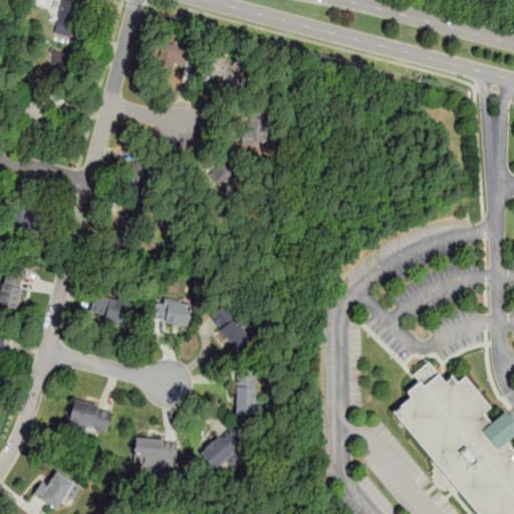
[(49,0),(32,0),(32,3),(47,8),(49,0)]
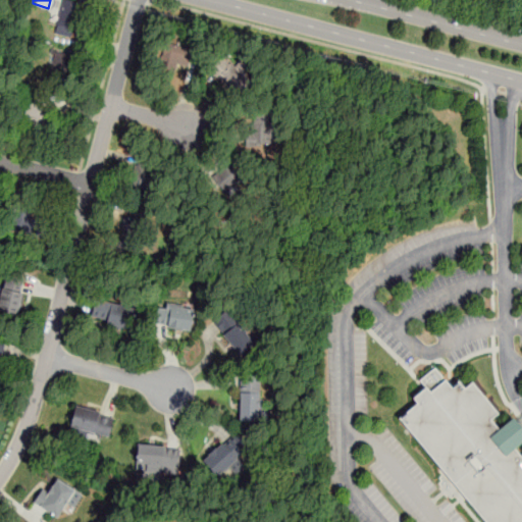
[(72,38),(75,28),(83,30),(89,4),(71,0),(62,0),(55,34),(72,38)]
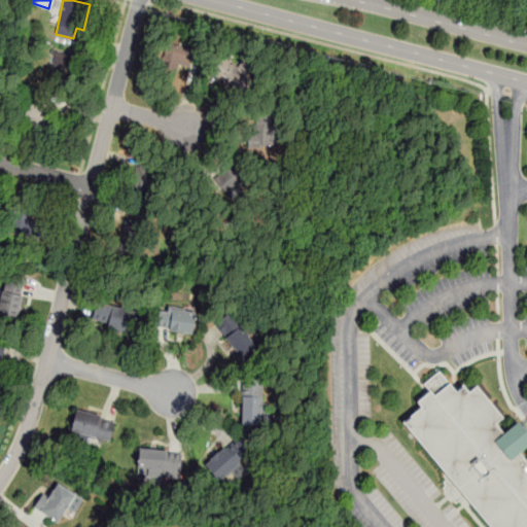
[(198,47),(168,40),(159,76),(189,83),(198,47)]
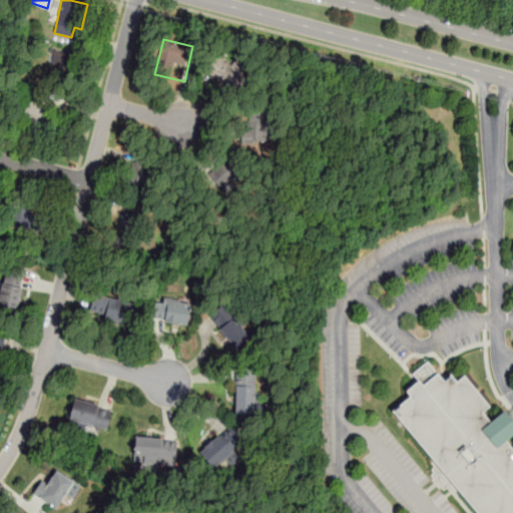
[(48,83),(71,83),(71,52),(48,52),(48,83)]
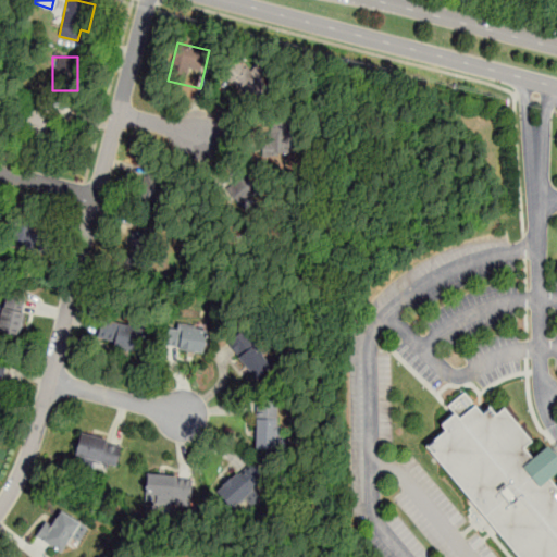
[(240,60),(225,75),(258,102),(273,87),(262,78),(269,70),(259,63),(251,71),(240,60)]
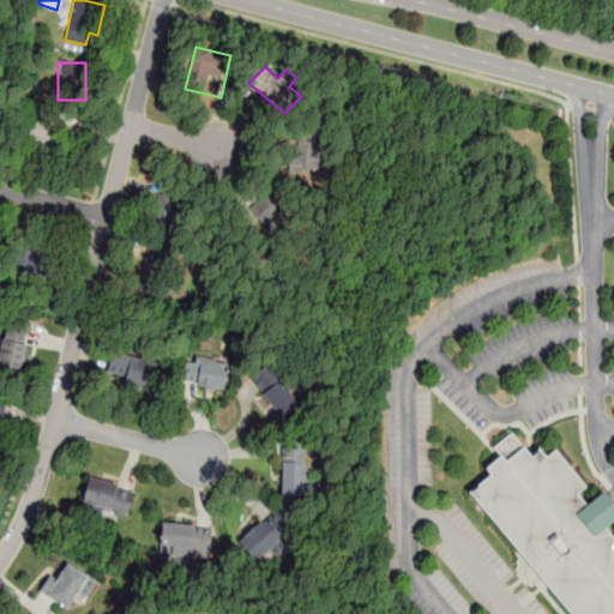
[(38,154),(65,158),(71,127),(44,122),(38,154)]
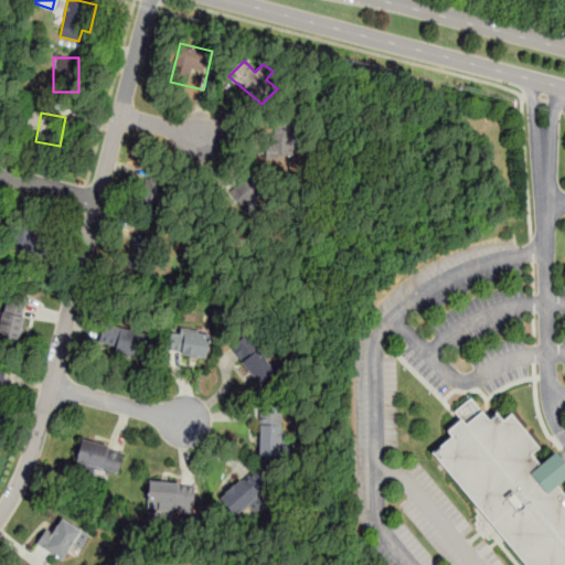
[(269,158),(305,158),(306,128),(268,126),(269,158)]
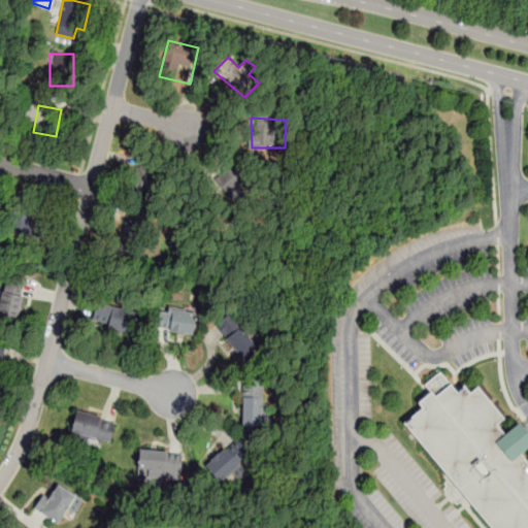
[(127,189),(153,196),(162,163),(137,155),(127,189)]
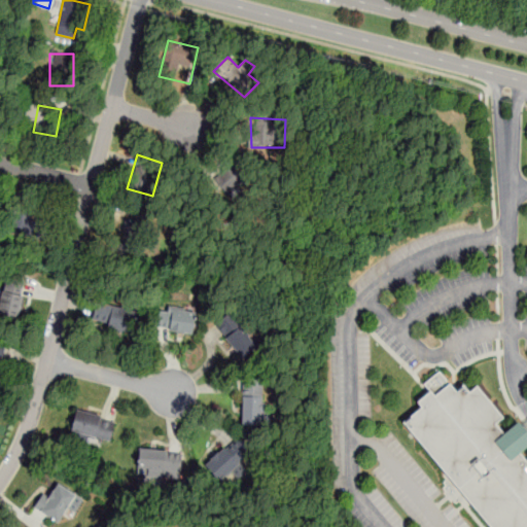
[(219,178),(233,199),(244,190),(241,186),(248,179),(236,164),(219,178)]
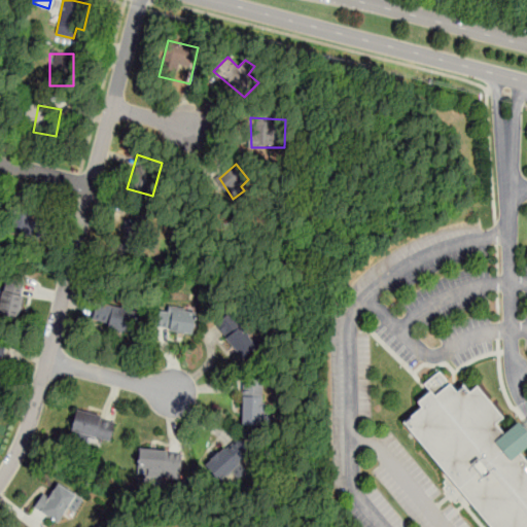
[(35,213),(12,213),(12,237),(35,237),(35,213)]
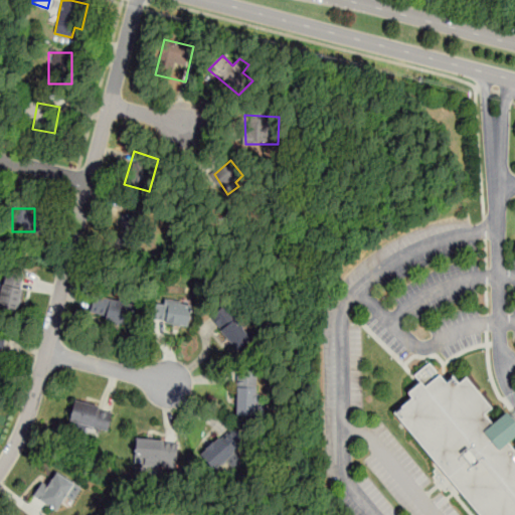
[(117,242),(141,248),(149,220),(124,213),(117,242)]
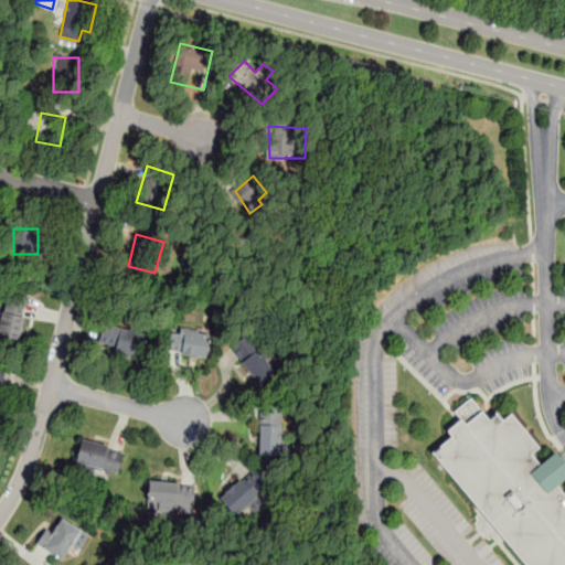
[(0,339),(22,339),(22,301),(0,301),(0,339)]
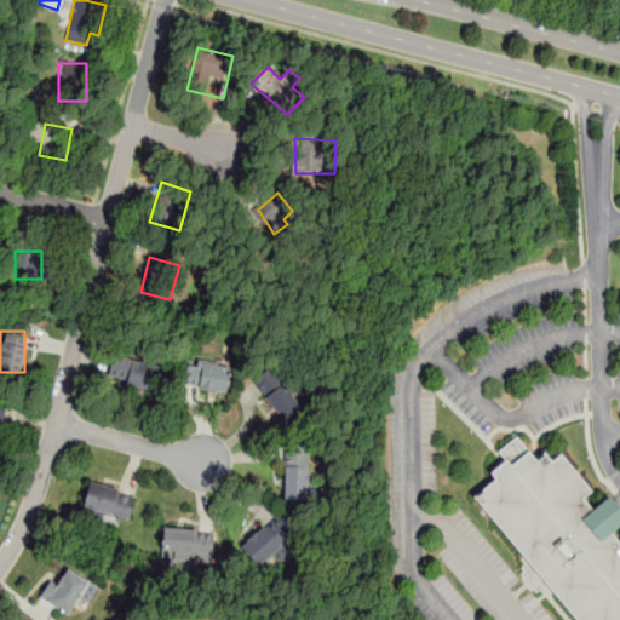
[(154,391),(160,367),(115,355),(109,379),(154,391)]
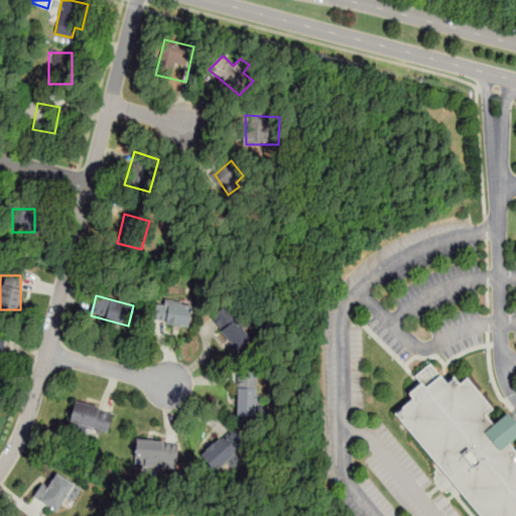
[(151,320),(187,331),(194,308),(156,299),(151,320)]
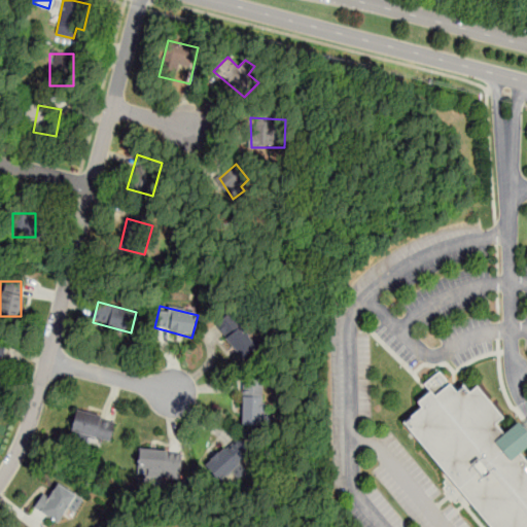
[(244,359),(259,345),(230,311),(214,325),(244,359)]
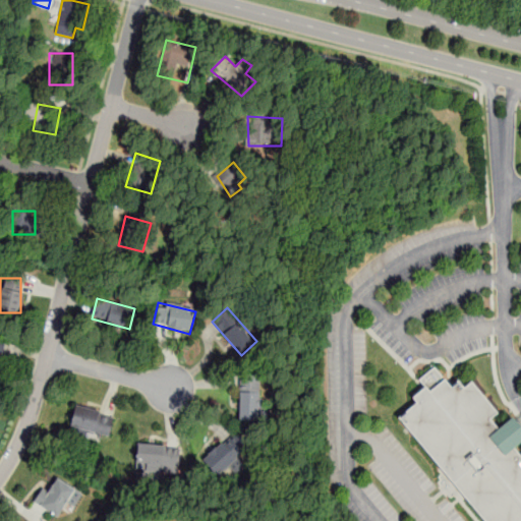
[(399,418),(482,520),(520,520),(520,454),(516,449),(520,442),(520,427),(514,418),(511,418),(498,428),(491,420),(497,412),(472,382),(466,387),(457,381),(450,386),(438,370),(433,367),(419,380),(424,386),(413,395),(412,406),(401,415),(399,418)]
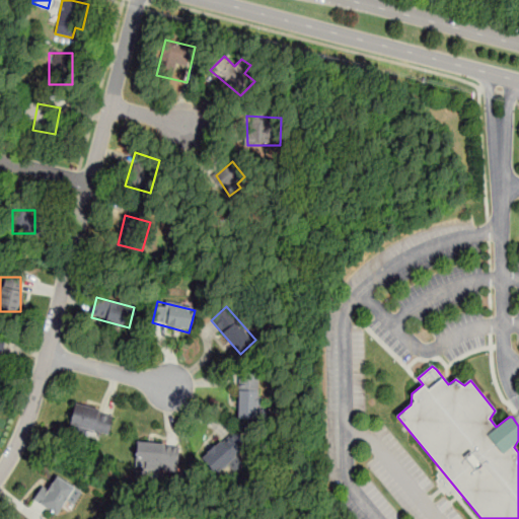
[(238,419),(260,419),(260,377),(238,377),(238,419)]
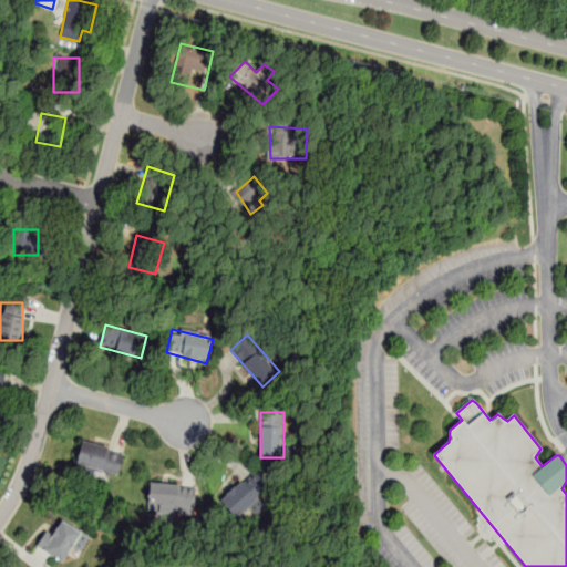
[(75,464),(117,477),(125,454),(83,441),(75,464)]
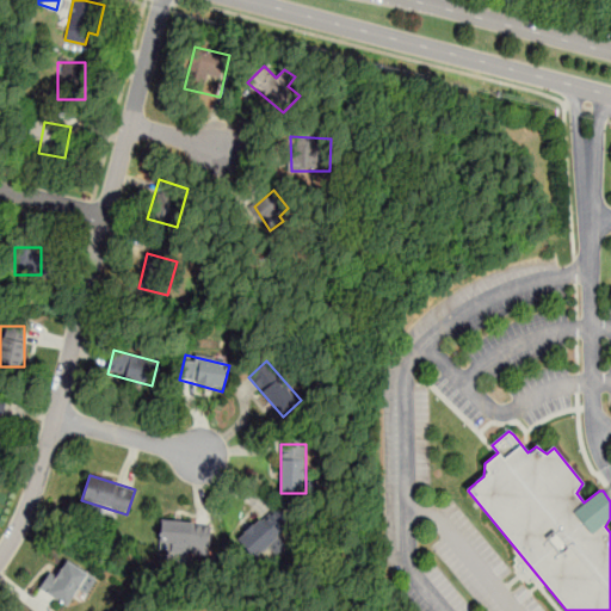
[(255,561),(291,526),(273,507),(238,542),(255,561)]
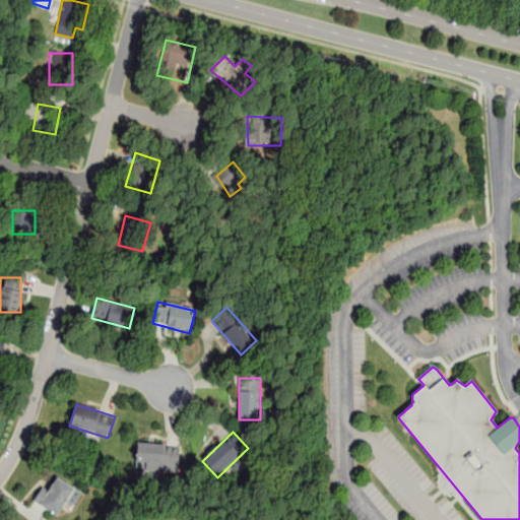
[(135,465),(178,469),(180,446),(137,442),(135,465)]
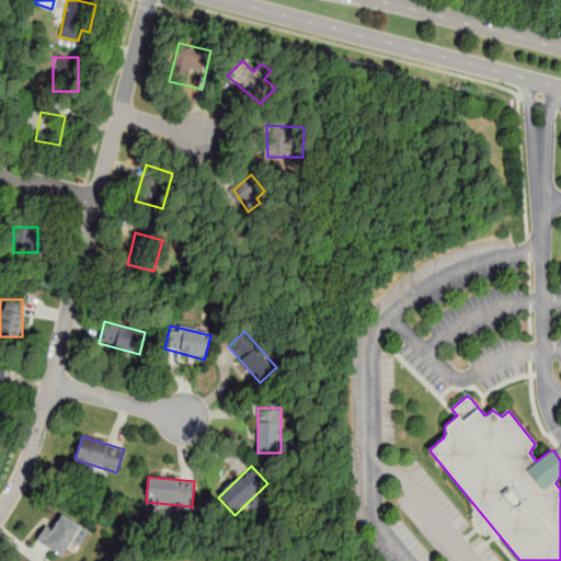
[(64,558),(81,526),(59,514),(42,545),(64,558)]
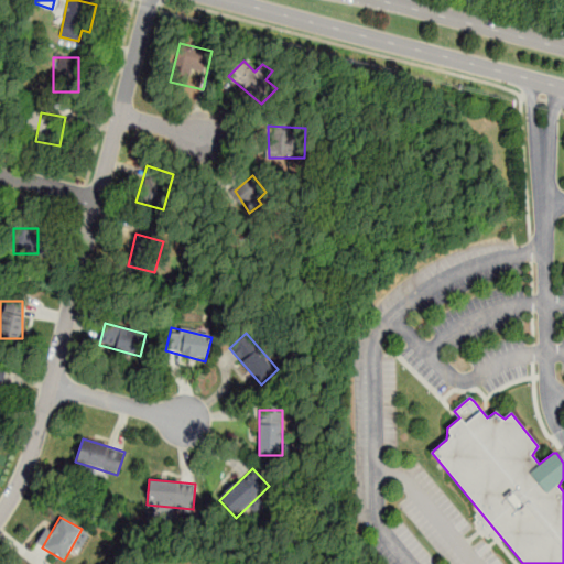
All buildings are outlined.
